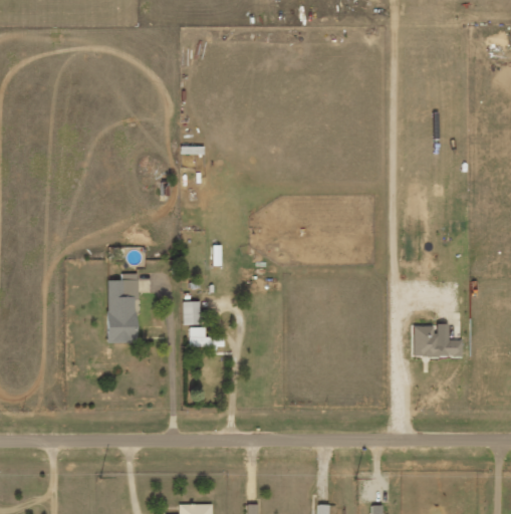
[(139,273),(122,274),(122,280),(107,280),(107,342),(136,342),(136,299),(139,299),(139,273)]
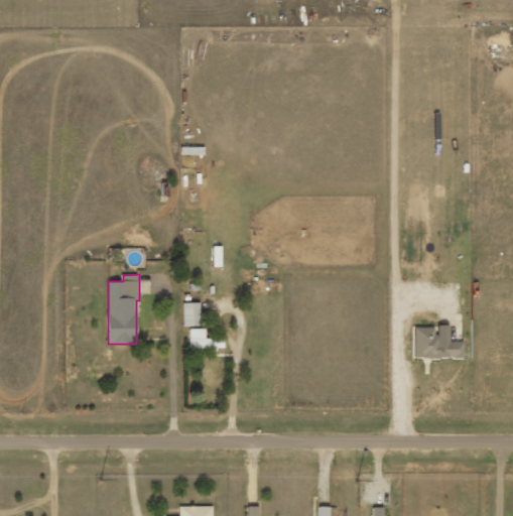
[(201,326),(201,302),(183,303),(184,326),(201,326)]
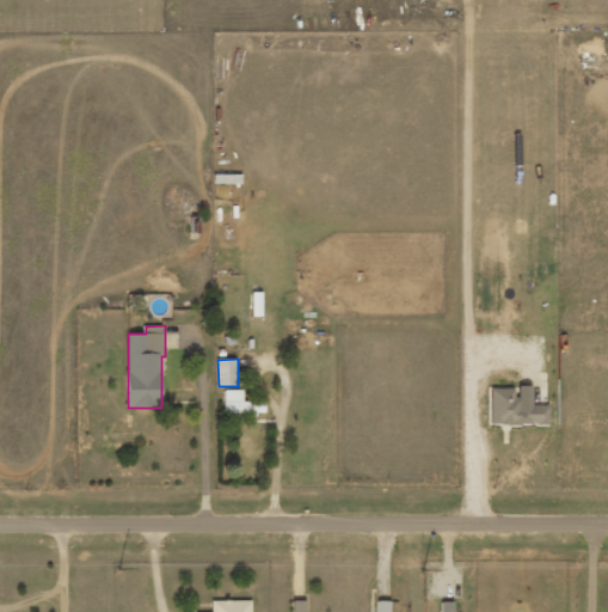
[(522,405),(522,397),(516,397),(515,387),(491,389),(491,426),(551,424),(551,405),(522,405)]
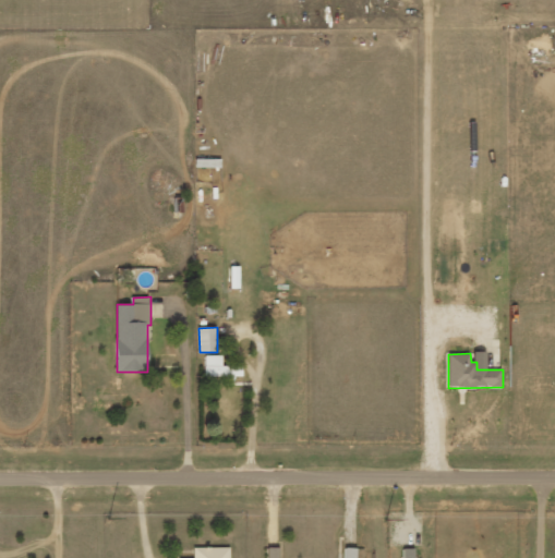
[(242,376),(243,366),(224,365),(224,355),(206,355),(206,376),(242,376)]
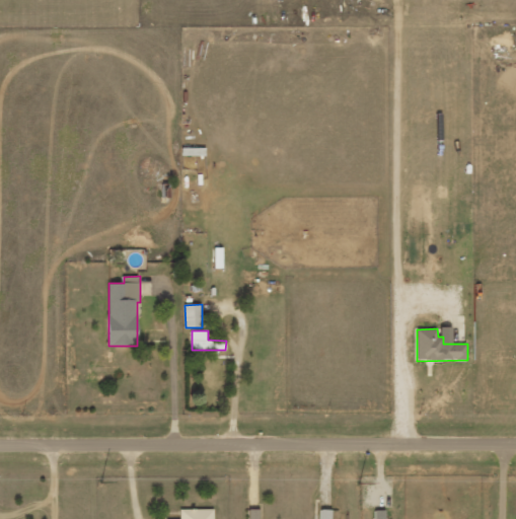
[(214,518),(215,509),(181,509),(180,518),(214,518)]
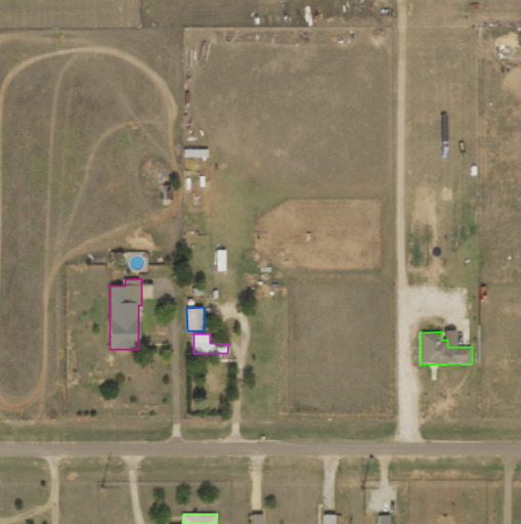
[(252,523),(262,523),(262,514),(252,515),(252,523)]
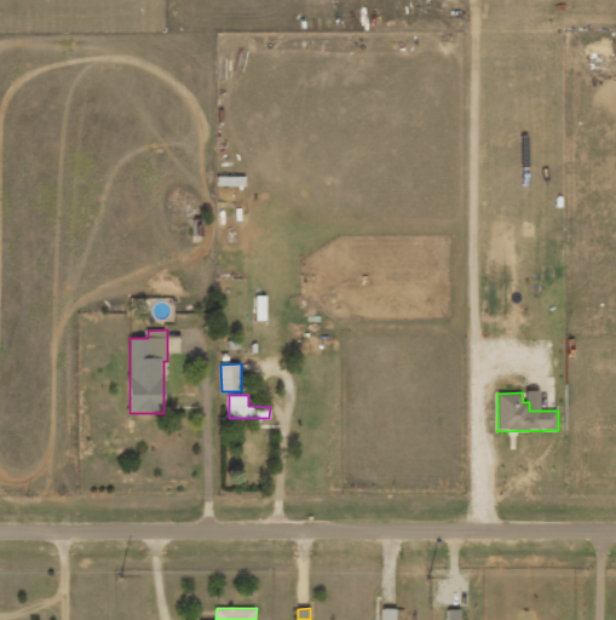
[(383,619),(396,619),(396,609),(384,608),(383,619)]
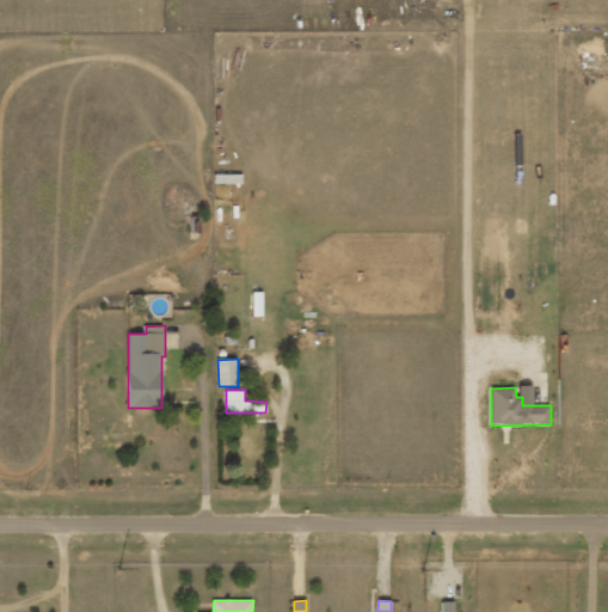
[(454,611),(454,601),(442,601),(442,611),(454,611)]
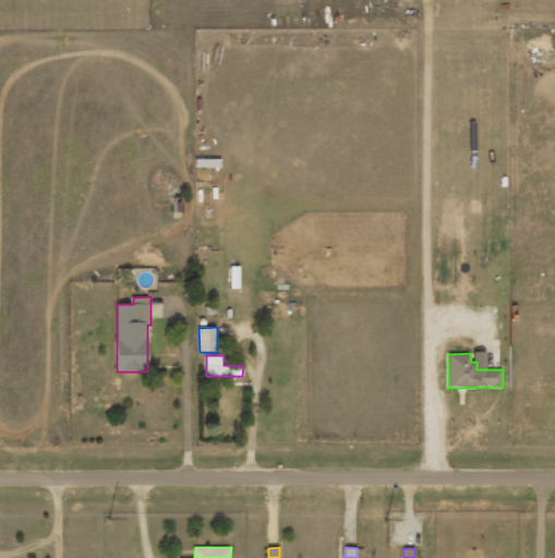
All buildings are outlined.
